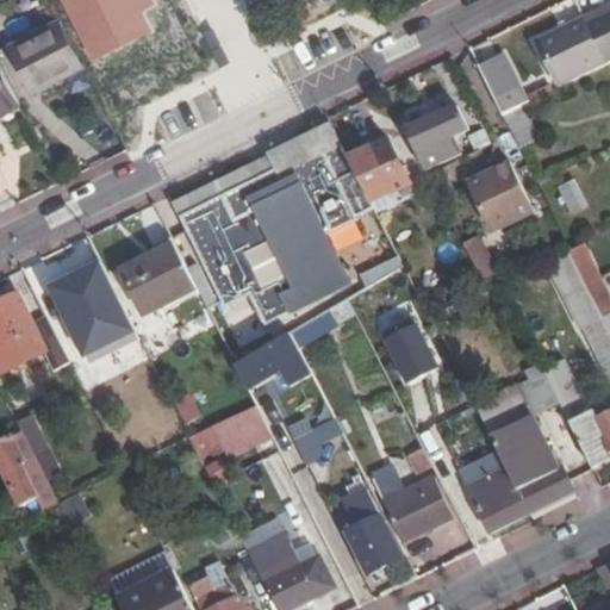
[(609,63),(609,12),(607,16),(604,10),(560,32),(562,37),(543,47),(564,87),(609,63)]
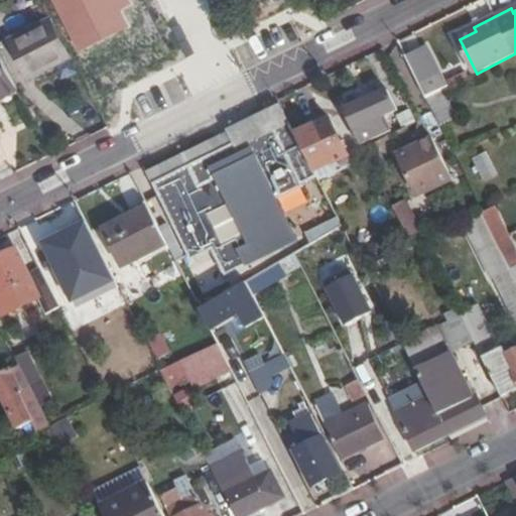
[(51,15),(7,38),(28,82),(74,58),(51,15)]
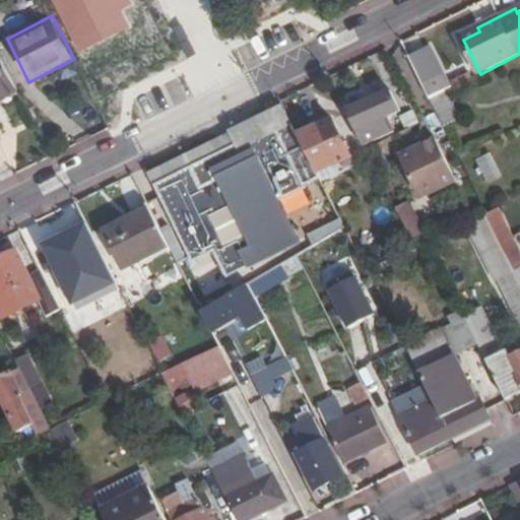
[(1,52),(0,52),(0,98),(20,88),(1,52)]
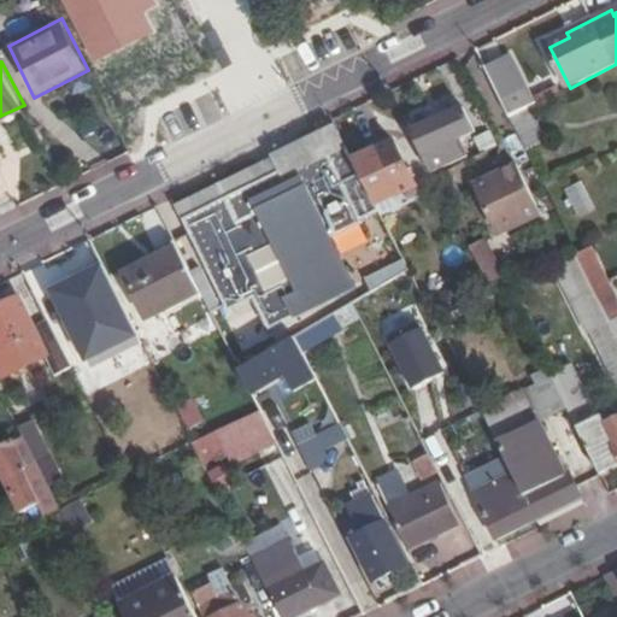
[(509,62),(487,72),(510,118),(532,107),(509,62)]
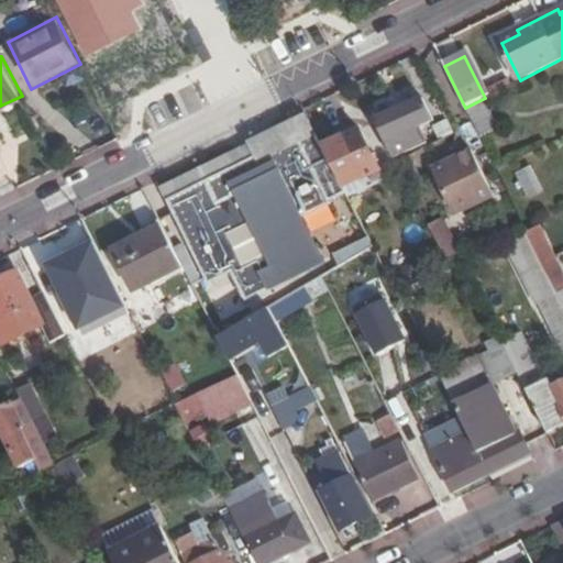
[(500,130),(485,98),(465,108),(481,140),(500,130)]
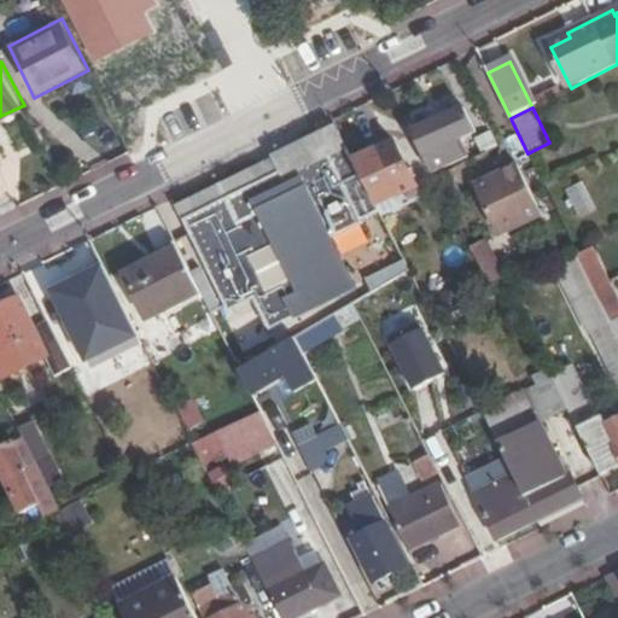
[(465,110),(413,134),(424,156),(459,139),(474,132),(465,110)]
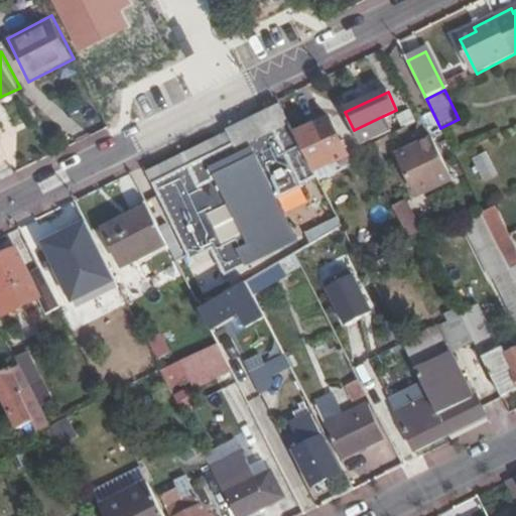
[(396,130),(415,122),(409,110),(391,117),(396,130)]
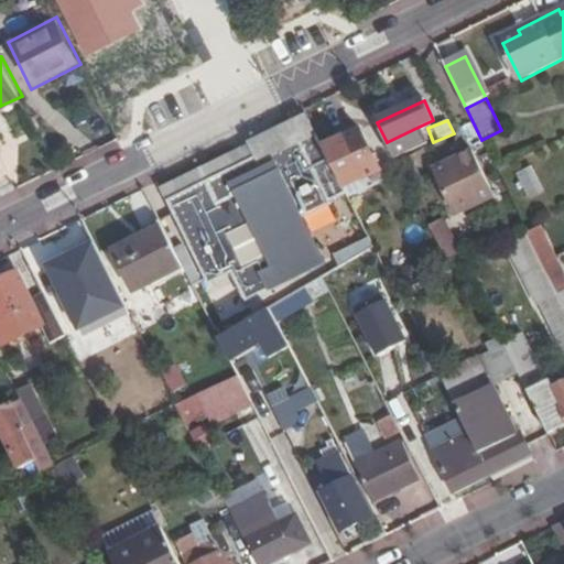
[(360,130),(372,155),(390,148),(387,142),(377,122),(360,130)]
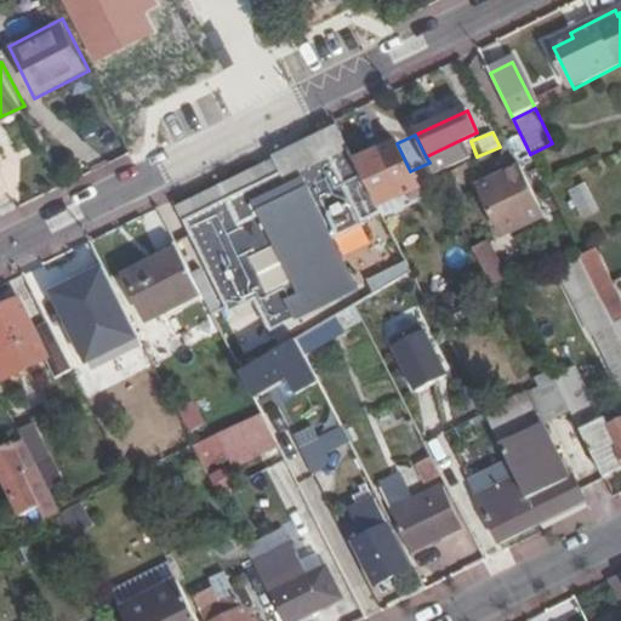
[(461,140),(426,157),(429,163),(434,174),(469,157),(461,140)]
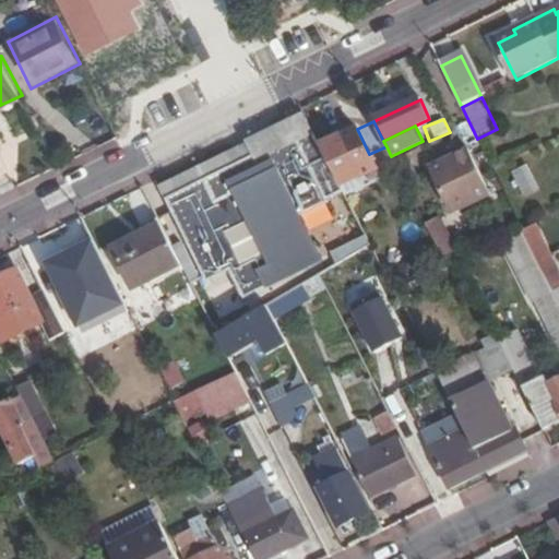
[(320,146),(341,186),(377,169),(369,154),(357,129),(320,146)]
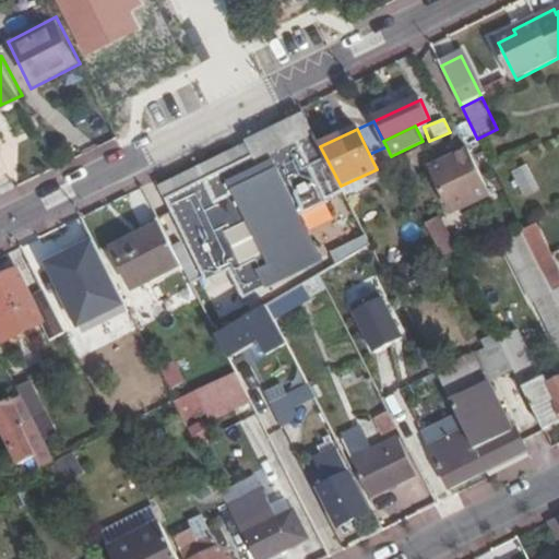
[(230,270),(245,298),(322,260),(300,216),(329,202),(296,137),(277,146),(202,183),(169,201),(210,281),(230,270)]
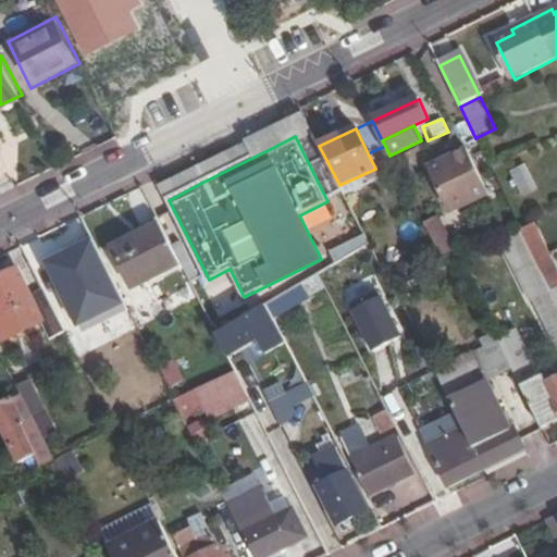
[(430,168),(452,213),(491,195),(468,149),(430,168)]
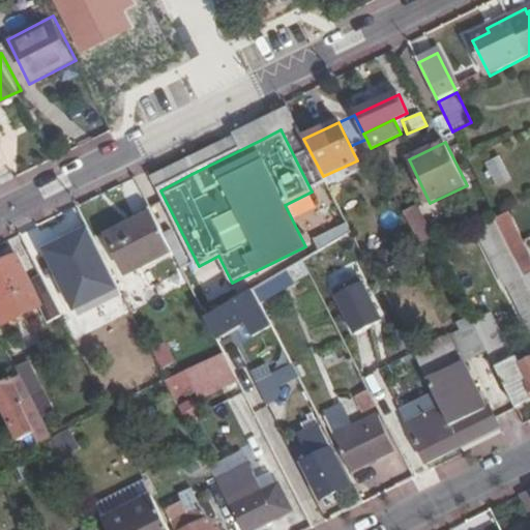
[(500,156),(487,163),(497,186),(512,179),(500,156)]
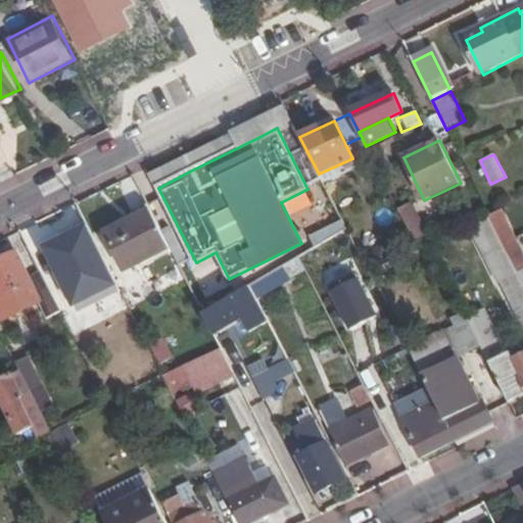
[(151,211),(148,205),(117,222),(120,227),(151,211)]
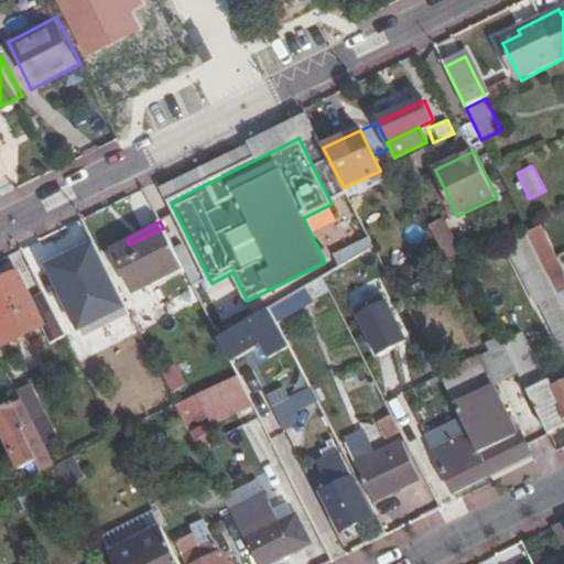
[(441,224),(429,229),(451,268),(462,262),(464,261),(449,232),(446,234),(441,224)]
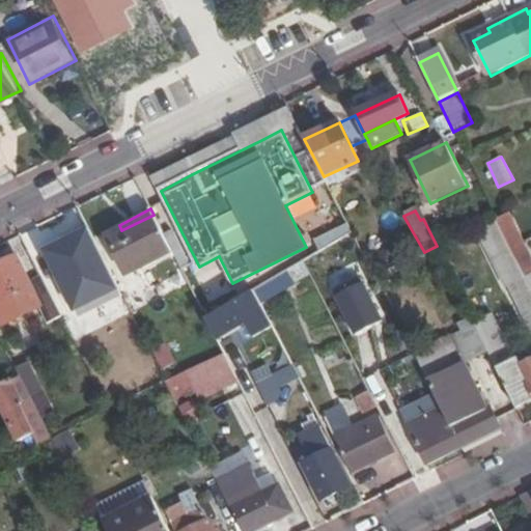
[(525,277),(530,274),(530,255),(510,213),(497,219),(525,277)]
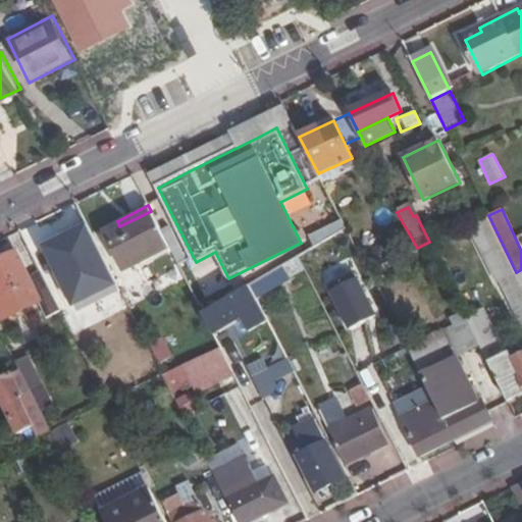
[(151,211),(119,226),(106,233),(125,270),(169,247),(151,211)]
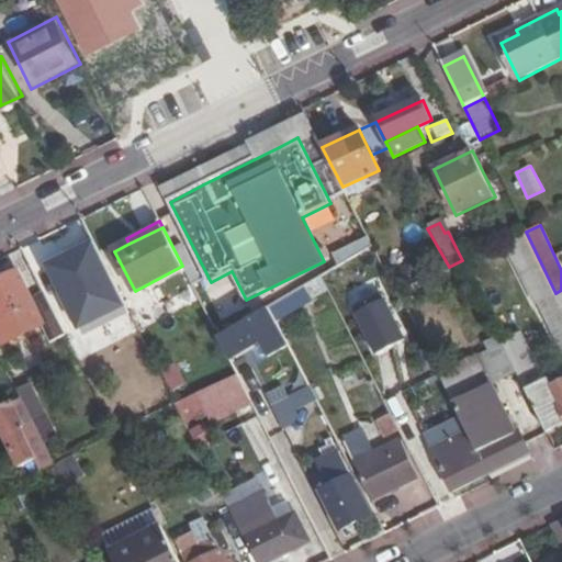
[(93,240),(81,247),(99,281),(111,274),(93,240)]
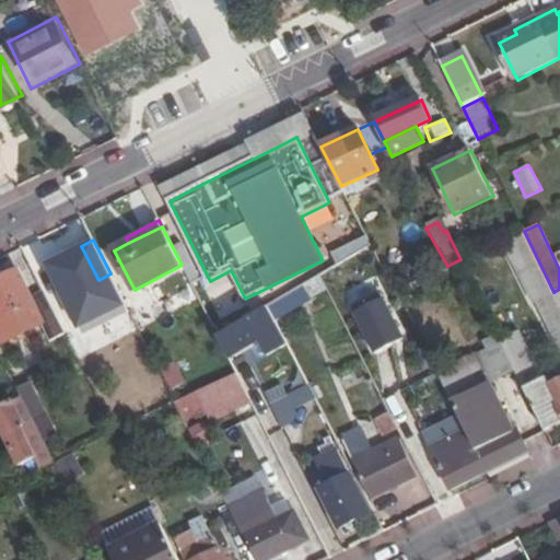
[(97,303),(119,292),(111,273),(98,280),(81,246),(45,265),(56,287),(68,280),(71,287),(85,280),(97,303)]
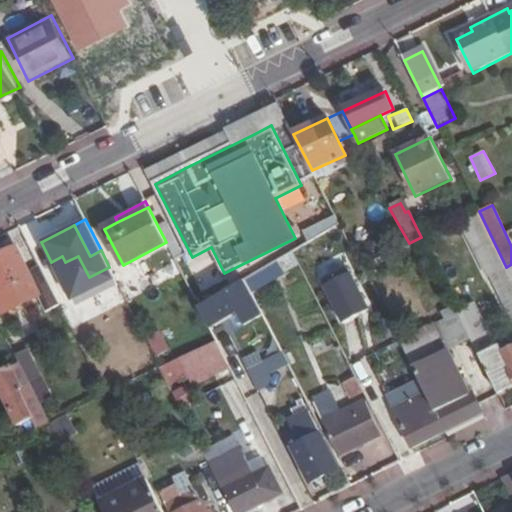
[(47,313),(60,306),(60,305),(53,293),(52,291),(41,269),(30,274),(17,247),(0,255),(0,306),(5,316),(40,298),(47,313)]
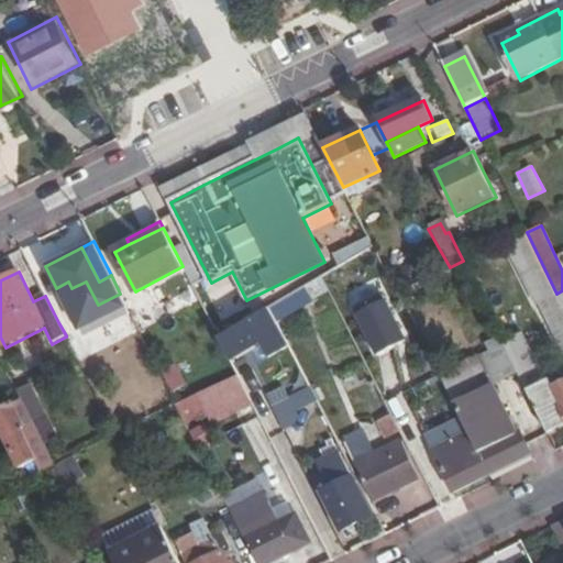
[(307,287),(272,308),(280,326),(316,302),(307,287)]
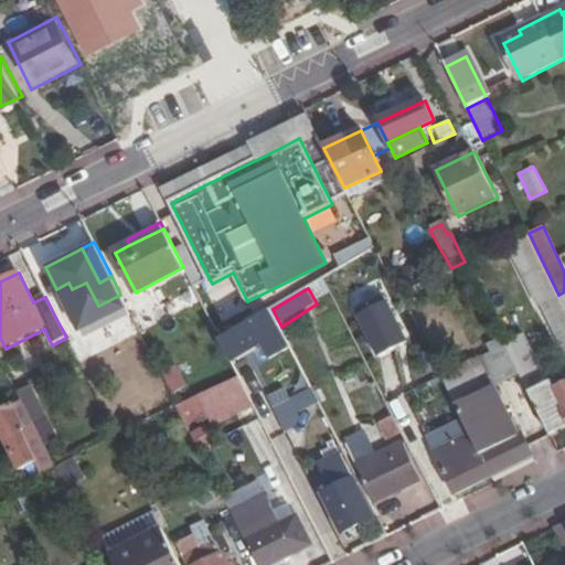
[(564,307),(560,296),(558,295),(542,302),(564,349),(564,307)]
